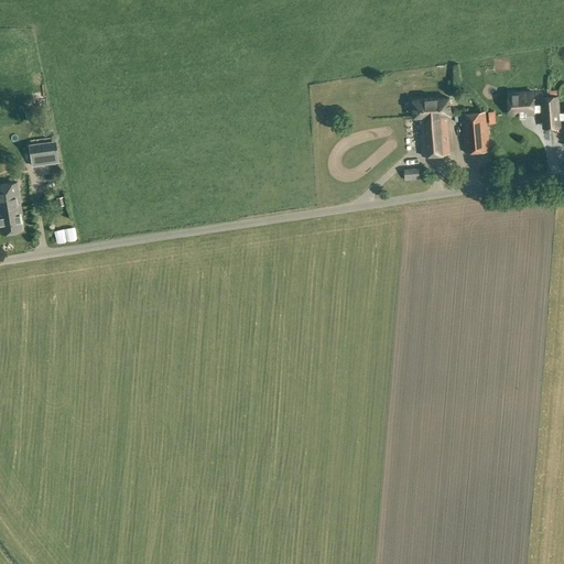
[(551,121),(550,97),(542,97),(542,104),(533,105),(533,91),(509,93),(510,114),(520,114),(520,117),(525,116),(525,112),(543,111),(544,121),(551,121)]
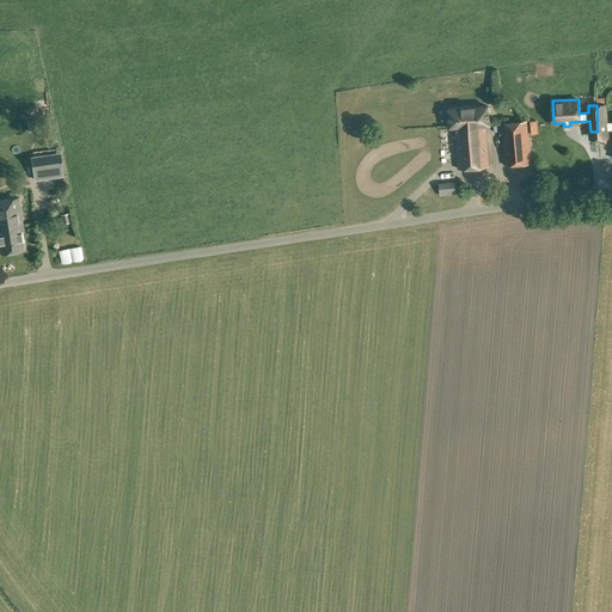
[(605,104),(597,105),(598,132),(611,129),(611,121),(606,122),(605,104)]
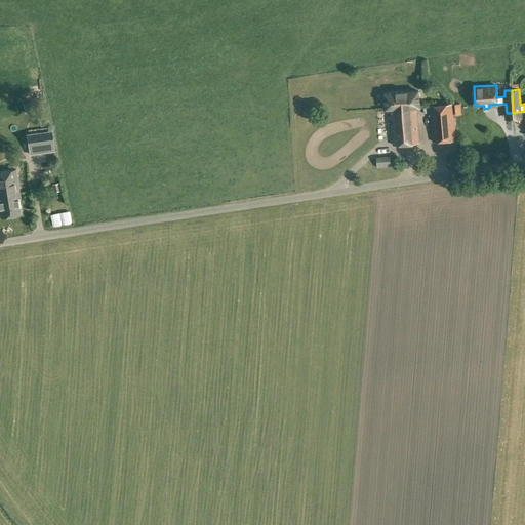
[(418,90),(385,92),(386,109),(390,108),(391,119),(393,144),(418,142),(415,106),(419,106),(418,90)]
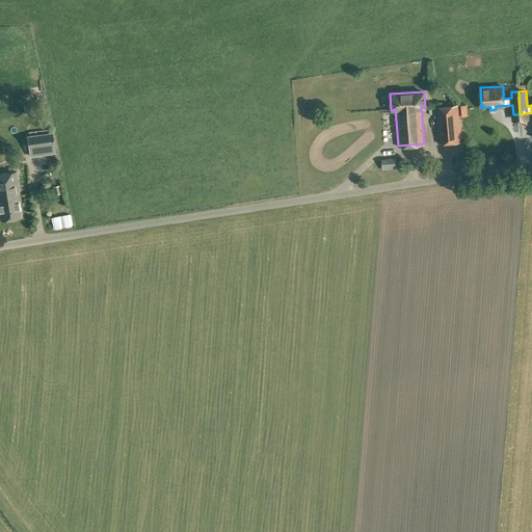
[(29,115),(37,113),(35,104),(27,105),(29,115)]
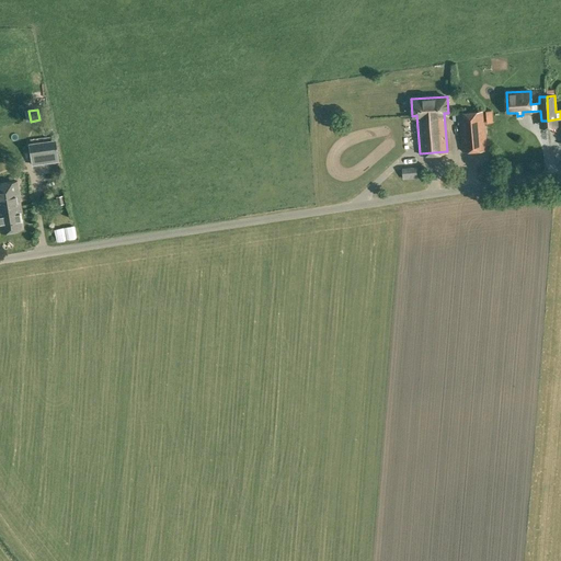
[(487,149),(483,110),(459,112),(462,151),(487,149)]
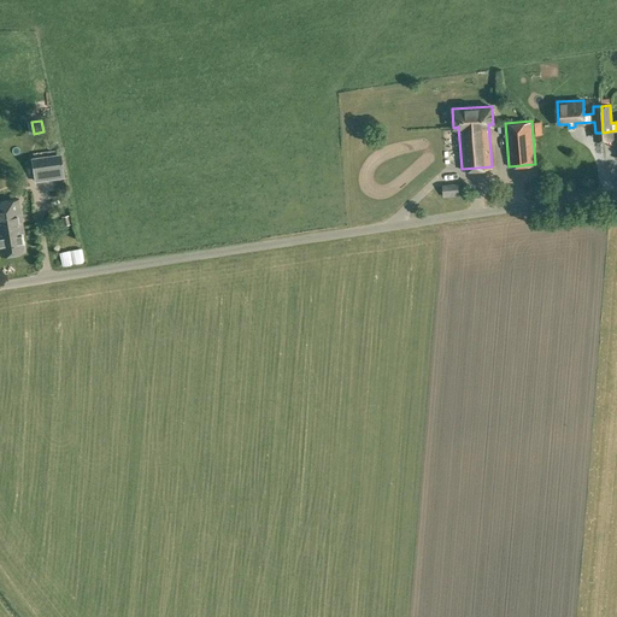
[(30,157),(35,181),(64,176),(60,152),(30,157)]
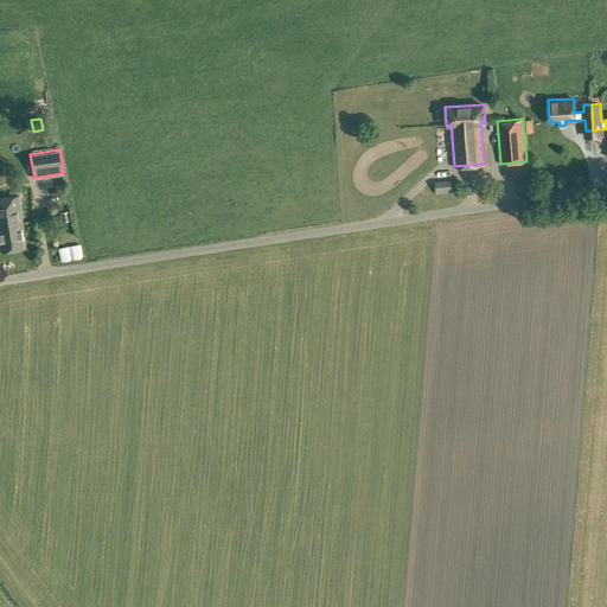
[(0,197),(0,224),(5,224),(5,223),(21,221),(18,196),(0,197)]
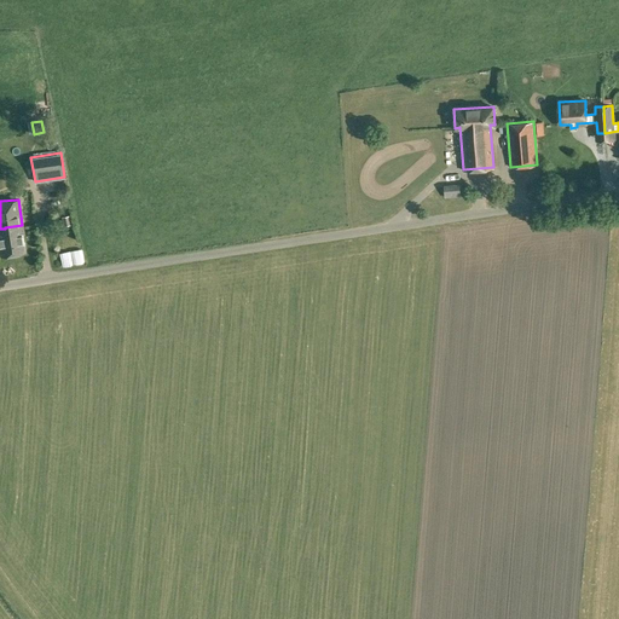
[(68,225),(63,213),(57,215),(55,210),(42,215),(50,232),(68,225)]
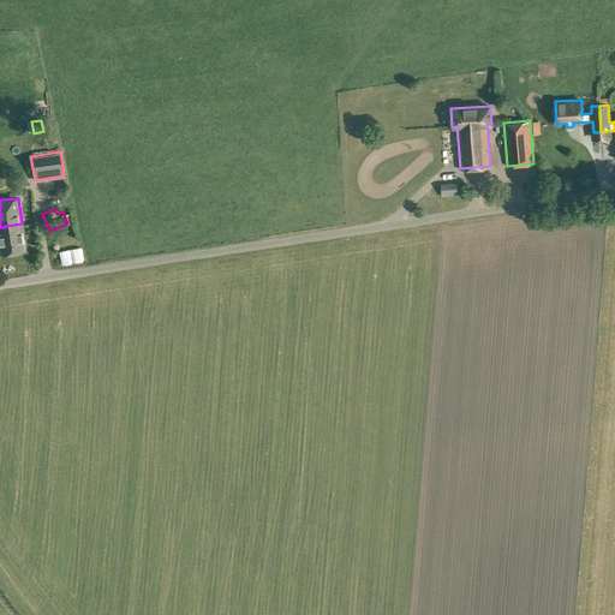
[(5,227),(0,227),(0,237),(1,243),(0,242),(0,252),(24,249),(22,232),(23,232),(22,224),(5,226),(5,227)]
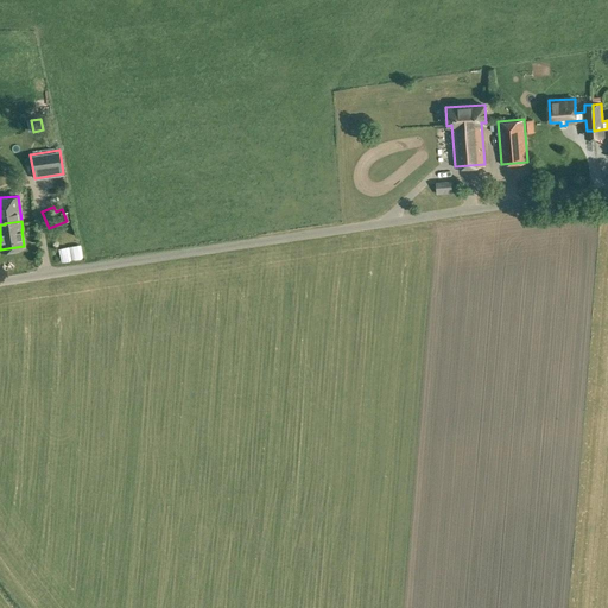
All buildings are outlined.
